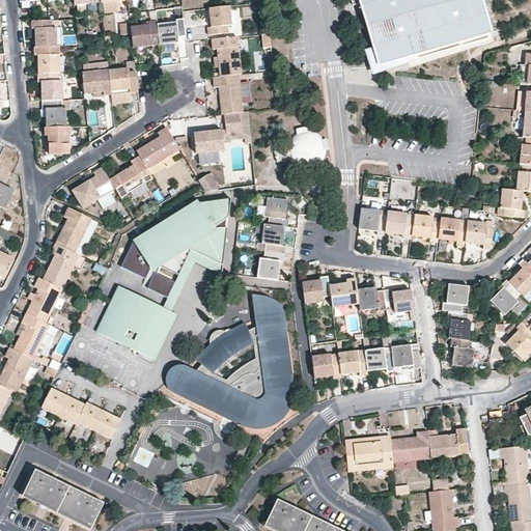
[(493,31),(483,0),(359,0),(372,46),(378,64),(415,53),(493,31)]
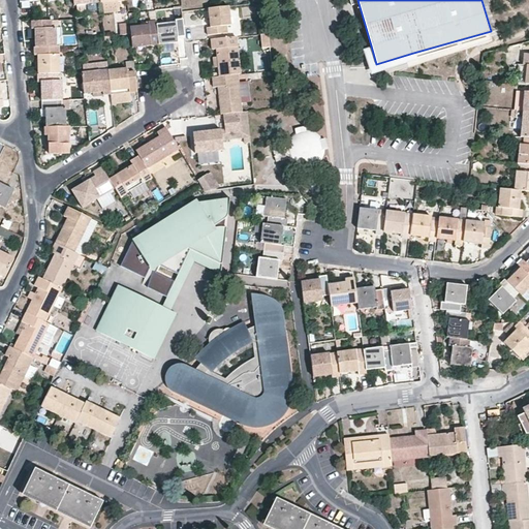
[(76,6),(78,13),(87,12),(86,4),(76,6)]
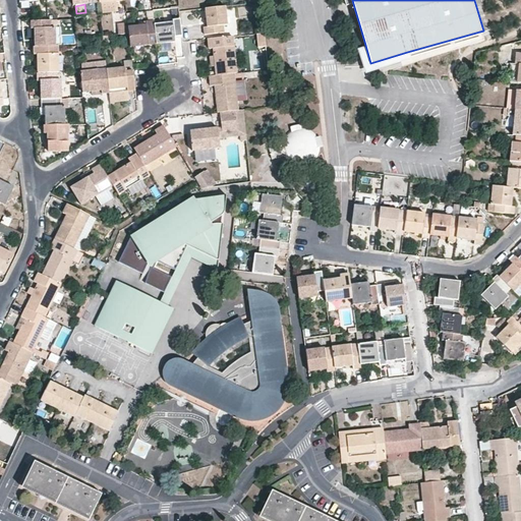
[(205,35),(224,33),(223,25),(227,25),(226,6),(216,7),(206,8),(207,22),(208,27),(205,29),(205,35)]
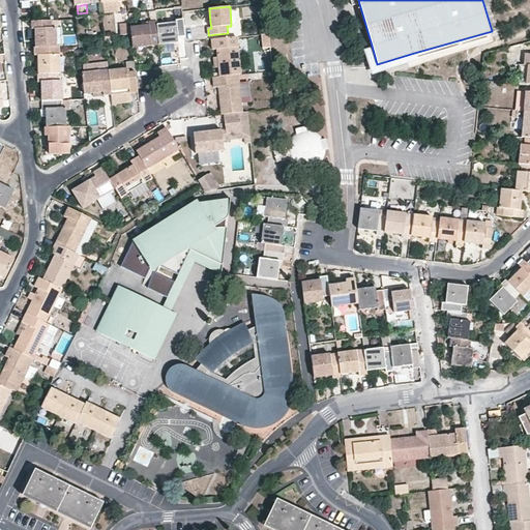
[(176,19),(182,19),(182,11),(181,7),(174,8),(175,19),(176,19)]
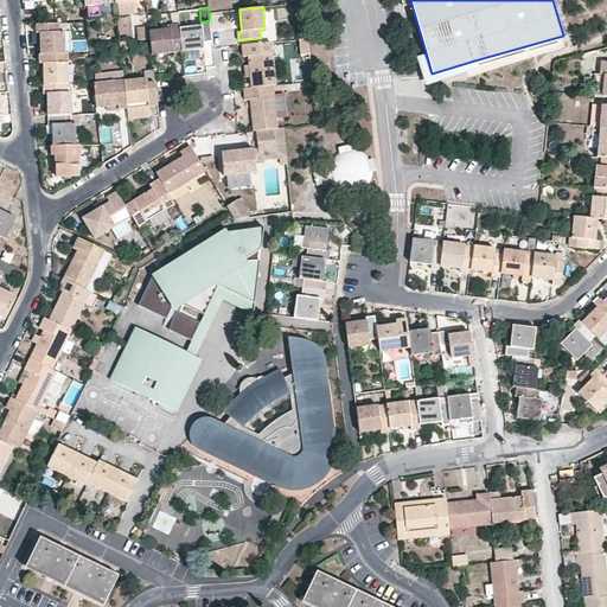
[(202,26),(197,26),(185,29),(180,29),(181,46),(183,52),(204,50),(203,45),(208,44),(212,44),(209,21),(202,21),(202,26)]
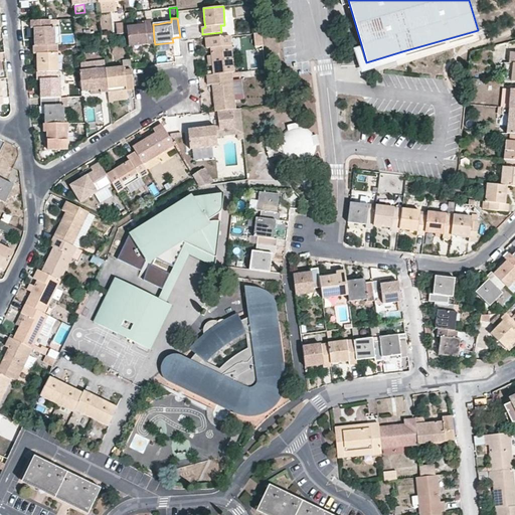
[(55,28),(51,28),(50,20),(47,20),(31,21),(32,28),(34,28),(35,46),(54,46),(55,46),(55,28)]
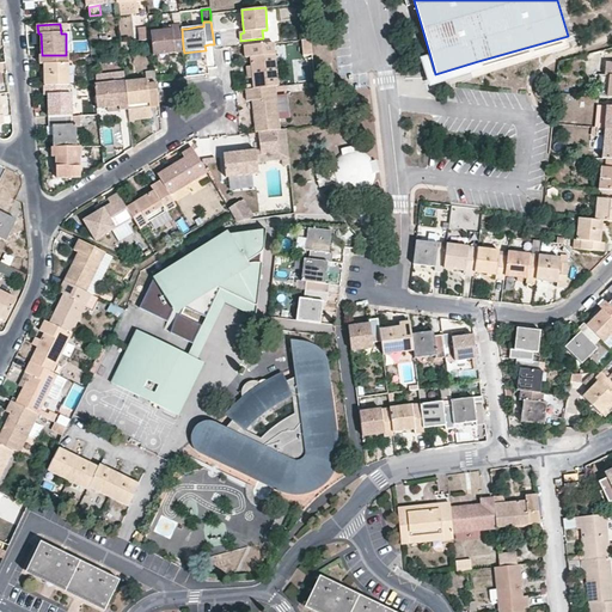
[(60,24),(61,34),(66,34),(66,55),(73,54),(72,24),(60,24)]
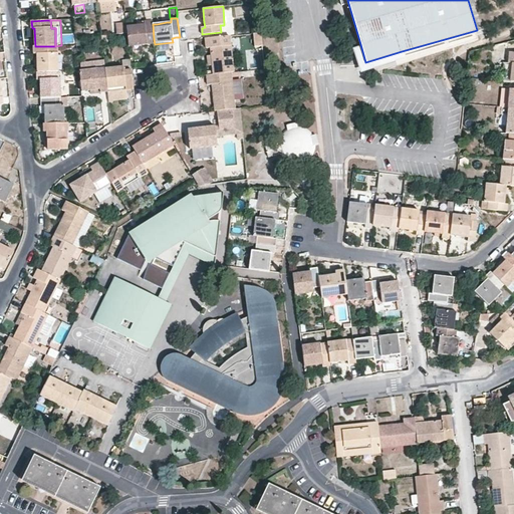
[(136,26),(126,27),(126,33),(129,47),(147,45),(155,44),(154,39),(153,24),(152,21),(144,22),(145,25),(136,26)]
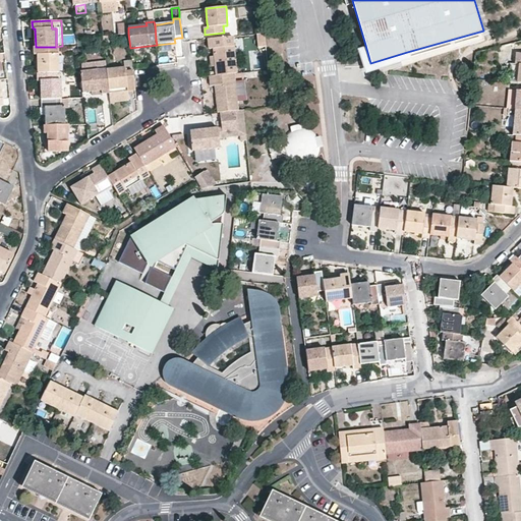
[(127,23),(118,24),(119,35),(128,34),(128,27),(127,23)]
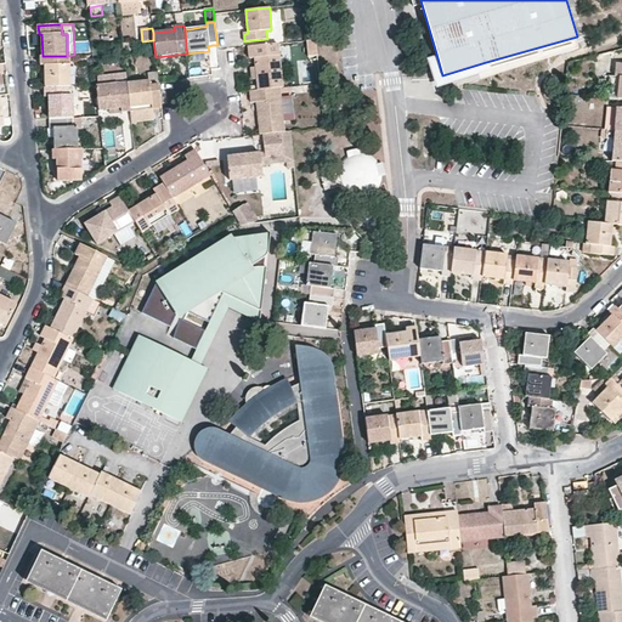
[(226,29),(224,43),(239,45),(242,33),(226,29)]
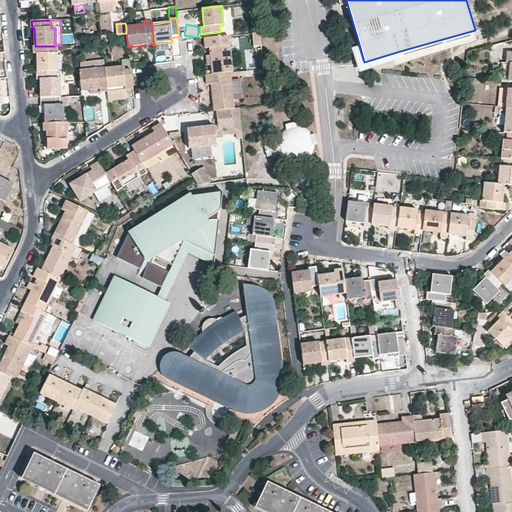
[(252,32),(252,45),(260,45),(260,32),(252,32)]
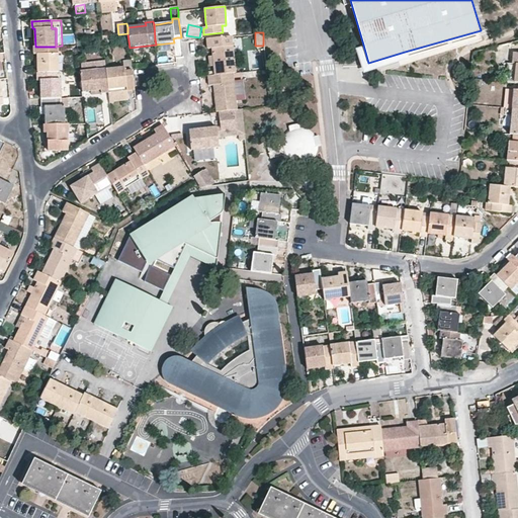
[(102,36),(103,44),(113,41),(113,34),(102,36)]
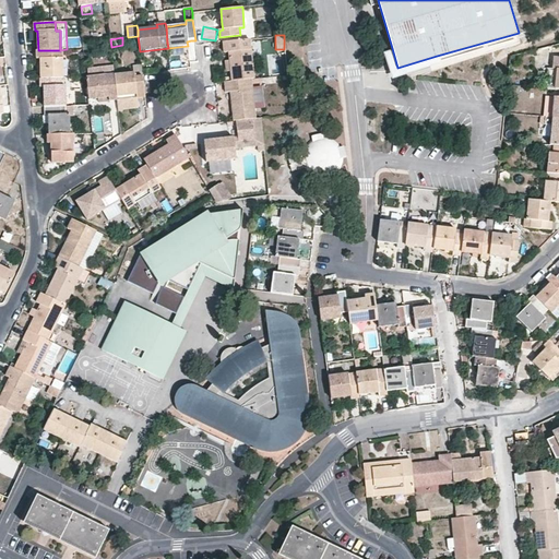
[(228,50),(229,60),(230,70),(232,81),(251,79),(254,79),(250,38),(224,42),(224,51),(228,50)]
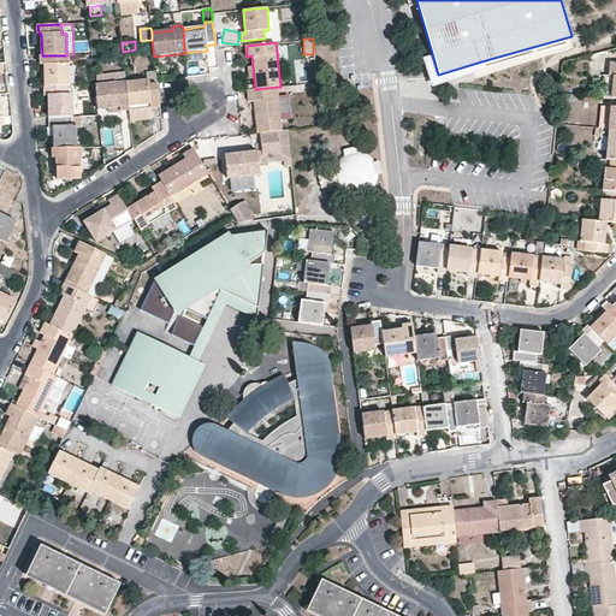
[(438,75),(432,53),(420,57),(430,86),(484,69),(481,61),(438,75)]
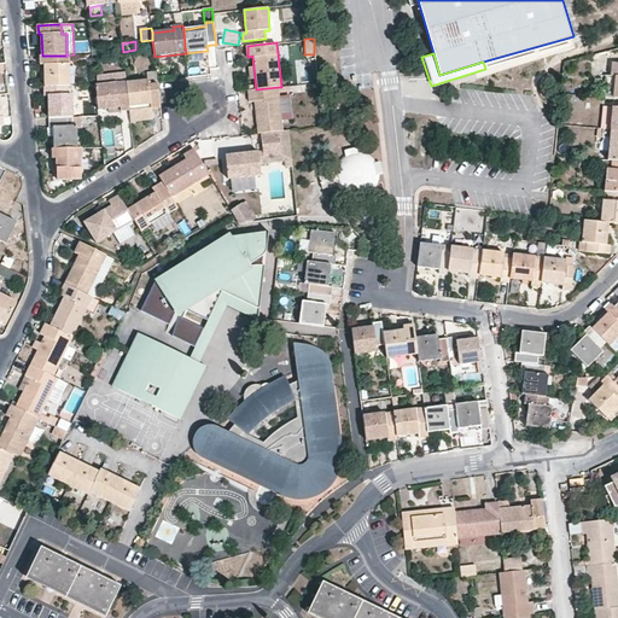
[(41,65),(45,65),(46,87),(70,86),(69,64),(65,64),(65,56),(42,56),(41,56),(41,65)]
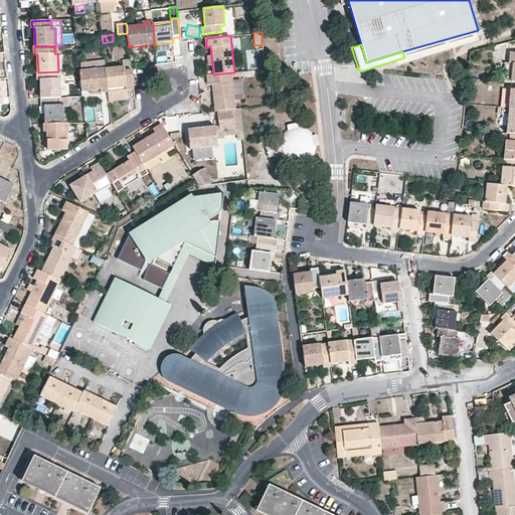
[(123,60),(124,66),(106,69),(106,73),(108,89),(126,87),(127,91),(130,90),(133,90),(131,66),(130,60),(123,60)]
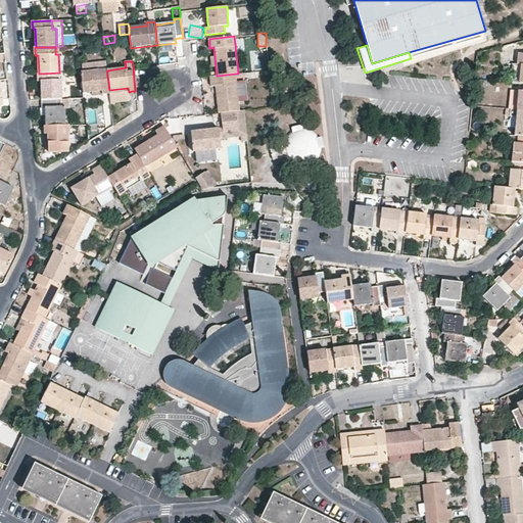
[(517,64),(512,64),(510,83),(519,83),(521,64),(517,64)]
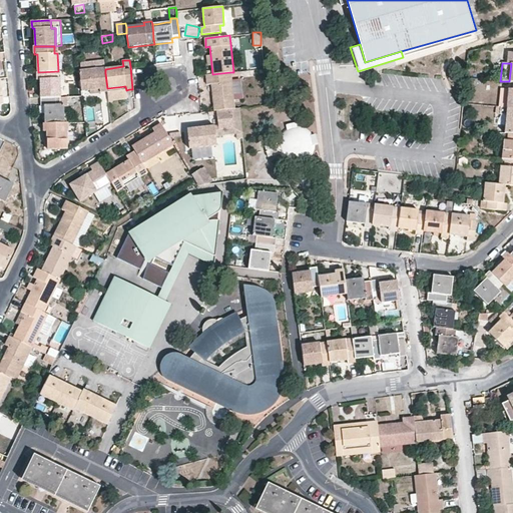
[(98,74),(98,70),(79,72),(81,91),(100,89),(100,92),(104,92),(107,92),(107,88),(105,73),(98,74)]
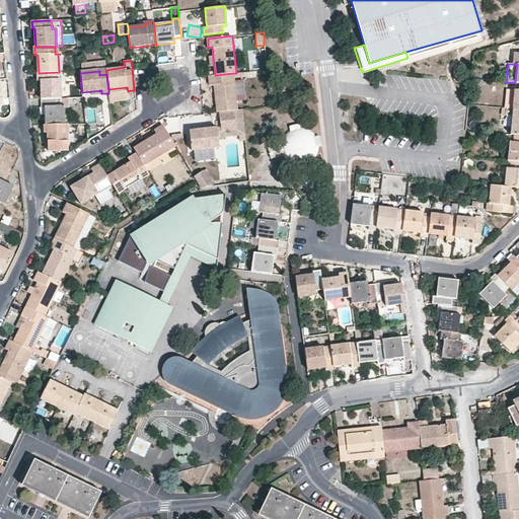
[(38,80),(41,81),(42,98),(43,98),(61,98),(61,72),(59,72),(39,73),(36,73),(38,80)]
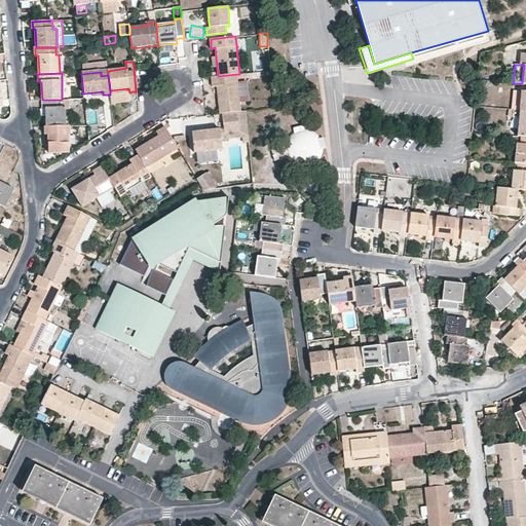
[(213,86),(217,86),(218,98),(220,113),(223,114),(237,112),(240,112),(236,74),(218,76),(211,77),(213,86)]
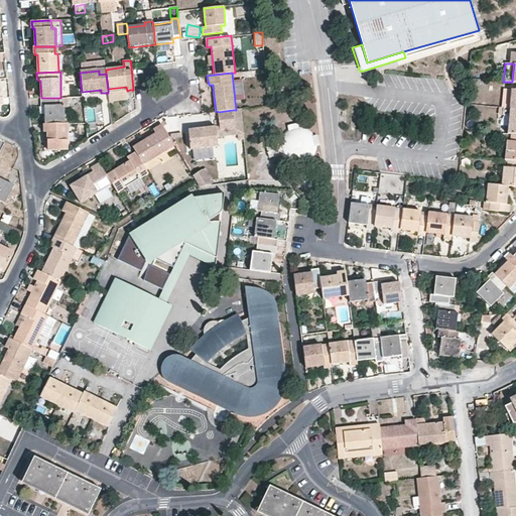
[(108,93),(109,102),(127,99),(127,91),(126,87),(108,89),(108,93)]
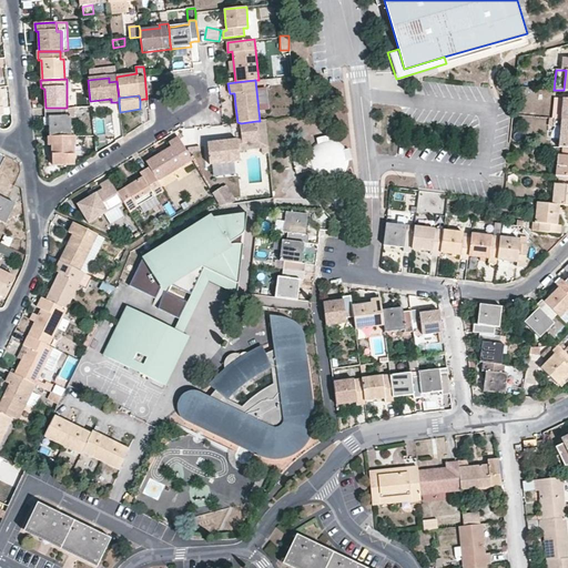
[(72,135),(72,117),(68,117),(67,108),(47,108),(47,117),(49,117),(50,137),(71,137),(72,135)]
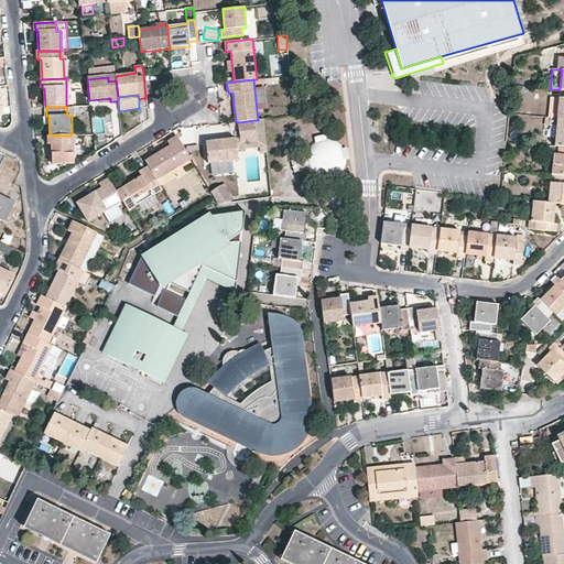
[(563,119),(561,119),(560,127),(556,127),(554,147),(557,147),(563,147),(563,119)]
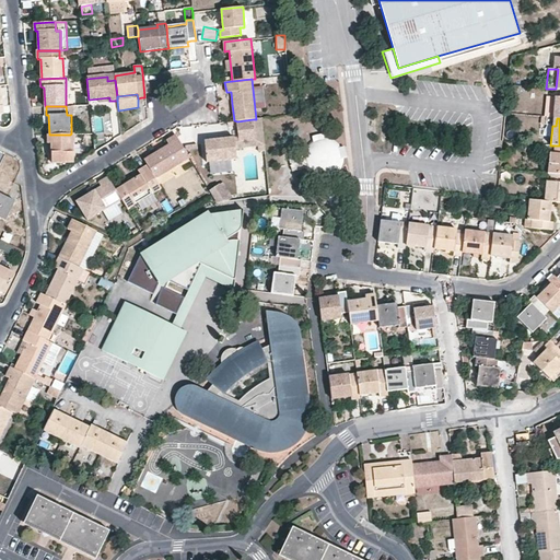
[(253,119),(237,121),(238,142),(249,141),(249,148),(255,147),(253,119)]
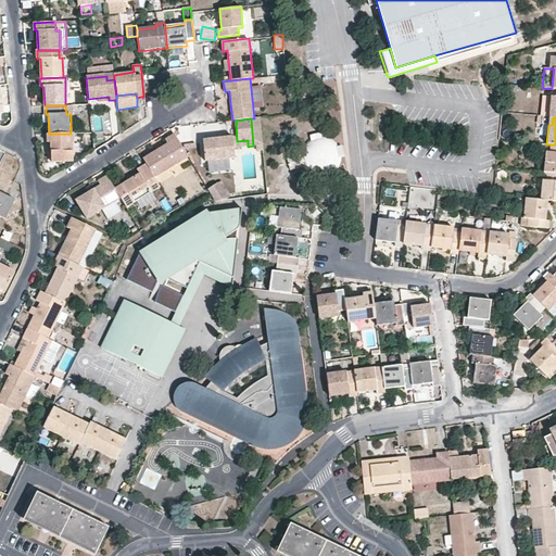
[(48,142),(51,142),(52,162),(74,162),(73,142),(70,141),(70,134),(49,134),(47,134),(48,142)]
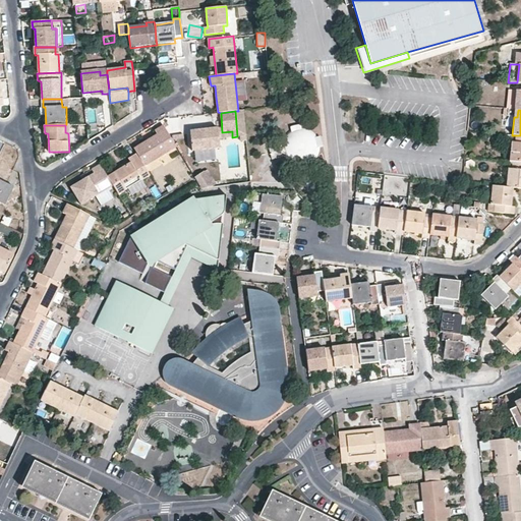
[(155,131),(157,134),(148,140),(133,149),(136,155),(145,167),(170,151),(176,147),(164,126),(155,131)]
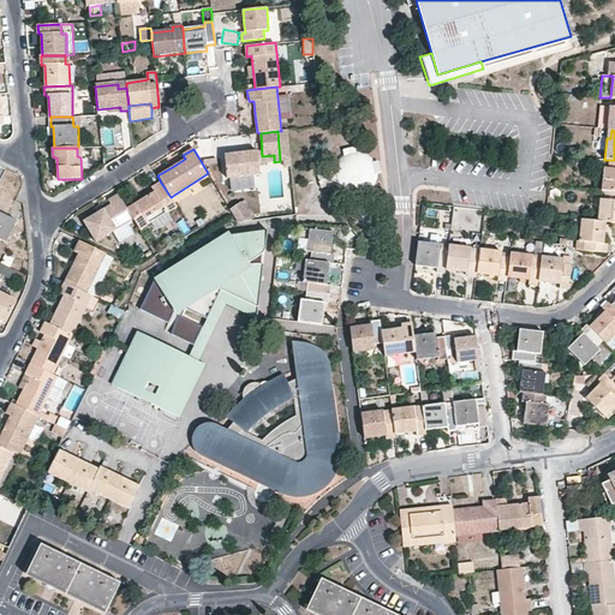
[(335,159),(334,163),(332,168),(332,172),(318,175),(321,187),(334,184),(336,186),(339,190),(344,192),(347,195),(352,196),(357,196),(360,195),(366,193),(369,191),(371,189),(375,184),(377,180),(378,173),(377,168),(376,163),(374,159),(370,155),(365,153),(360,150),(354,149),(348,150),(341,154),(339,156),(335,159)]
